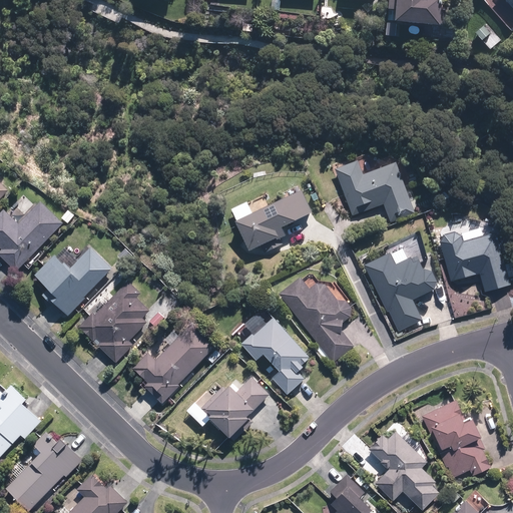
[(396,11),(395,23),(439,27),(439,25),(444,25),(445,15),(442,15),(442,11),(437,10),(438,6),(436,6),(436,4),(438,4),(438,0),(388,0),(387,10),(396,11)]
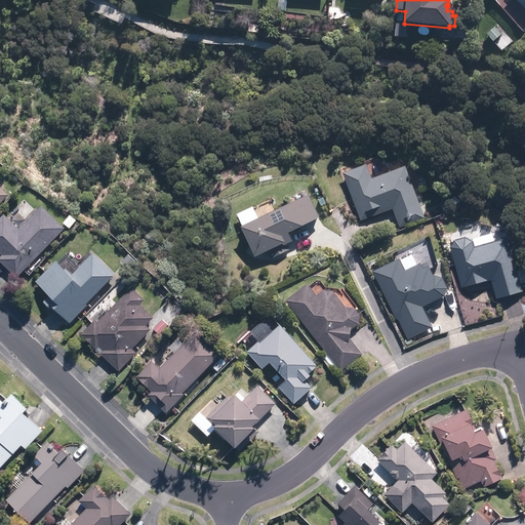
[(393,209),(400,229),(425,219),(406,168),(371,180),(366,165),(341,173),(359,221),(393,209)]
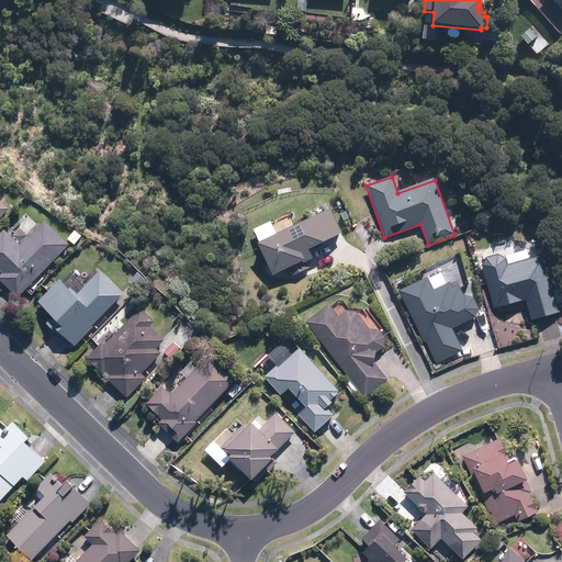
[(294,226),(289,214),(251,231),(271,278),(287,271),(290,279),(312,269),(308,262),(314,260),(310,249),(340,235),(329,211),(294,226)]
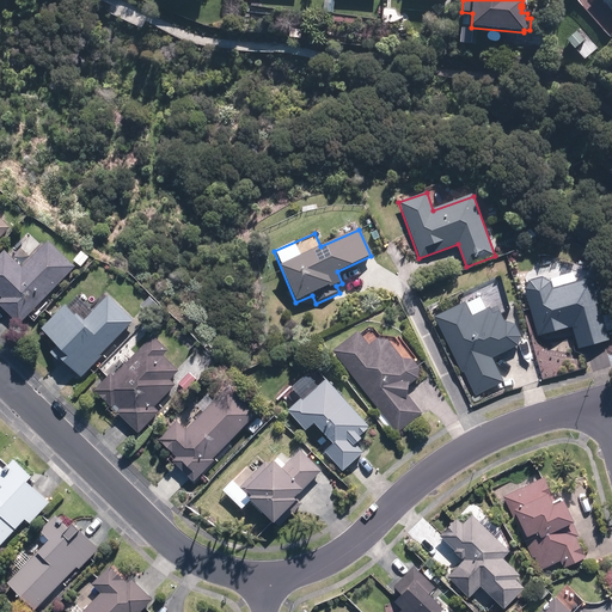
[(0,305),(18,323),(74,265),(47,239),(20,267),(2,249),(0,251),(0,295),(1,297),(0,298),(0,305)]
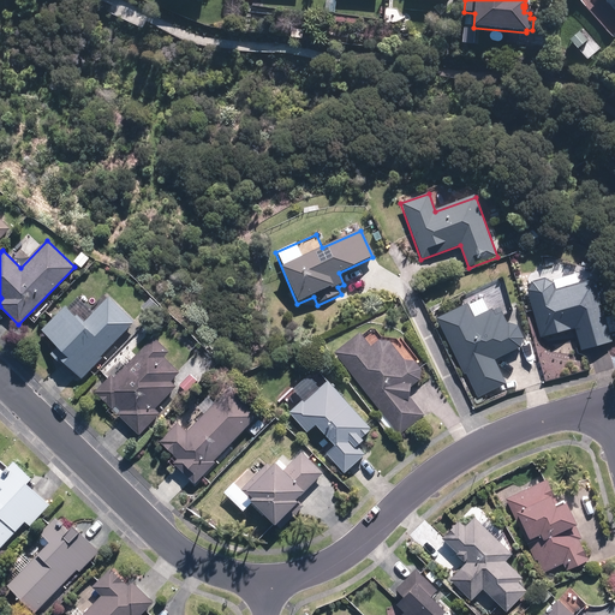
[(87,257),(78,250),(73,257),(82,263),(87,257)]
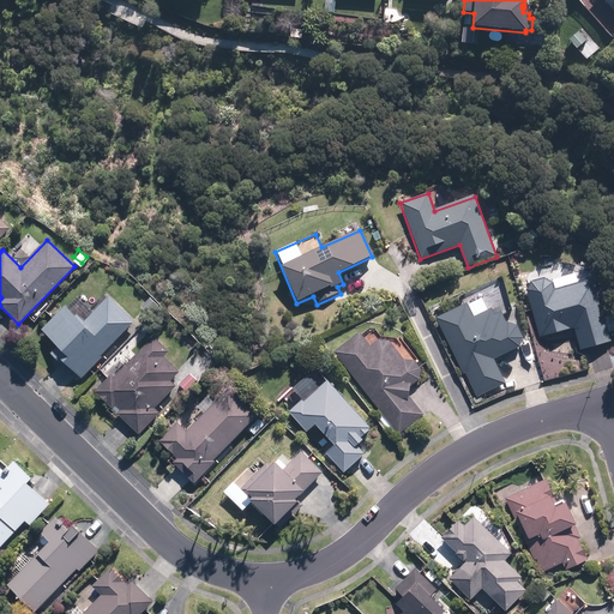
[(552,281),(551,278),(524,284),(537,337),(573,329),(579,353),(608,345),(593,278),(577,283),(575,276),(552,281)]
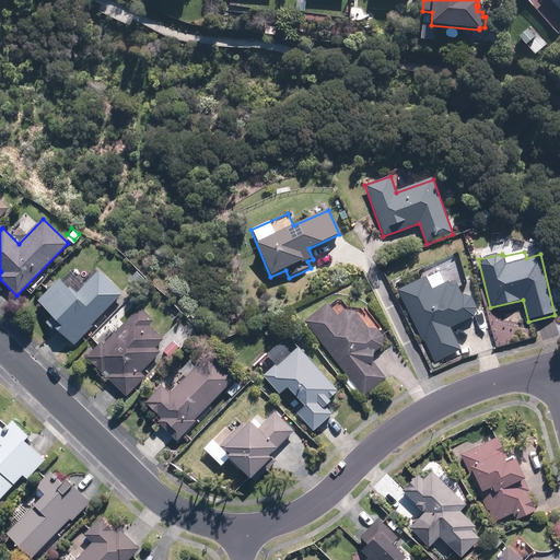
[(121,292),(97,269),(76,292),(70,287),(68,288),(58,278),(37,300),(53,314),(45,322),(56,331),(58,329),(73,345),(92,325),(91,324),(121,292)]
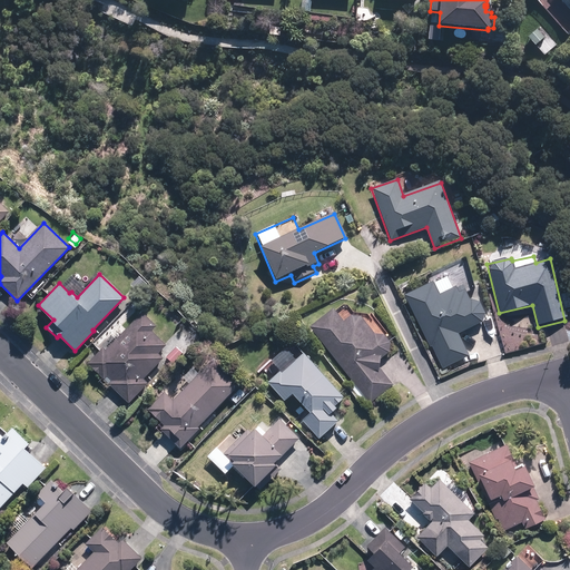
[(481,301),(470,298),(463,284),(453,288),(448,276),(405,296),(441,371),(469,357),(459,334),(483,322),(485,311),(481,301)]
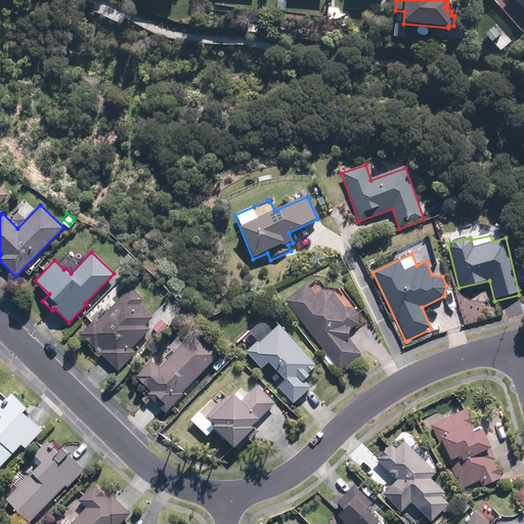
[(306,285),(285,301),(340,372),(361,354),(349,338),(350,330),(357,324),(358,315),(352,307),(344,306),(332,290),(321,290),(315,295),(306,285)]
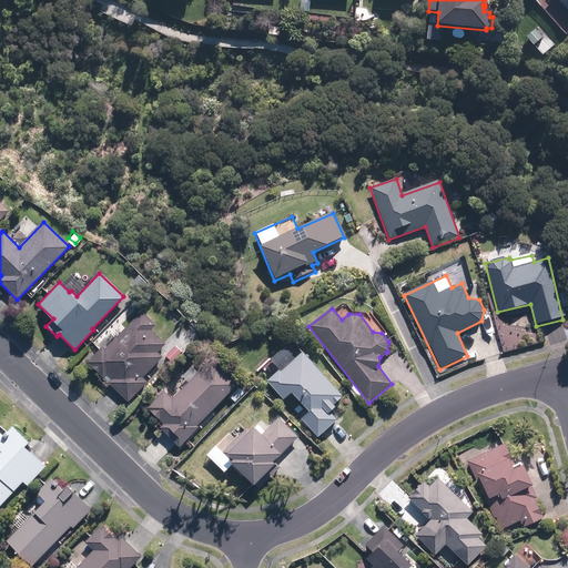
[(156,352),(165,343),(151,328),(155,324),(141,311),(104,348),(102,345),(87,362),(128,402),(148,382),(142,377),(162,356),(156,352)]
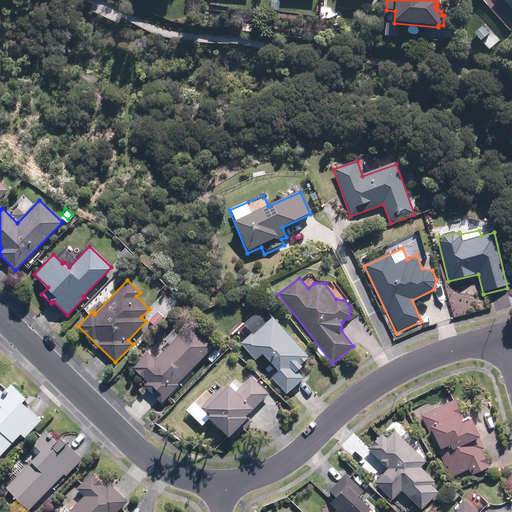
[(163,317),(157,311),(149,320),(155,326),(163,317)]
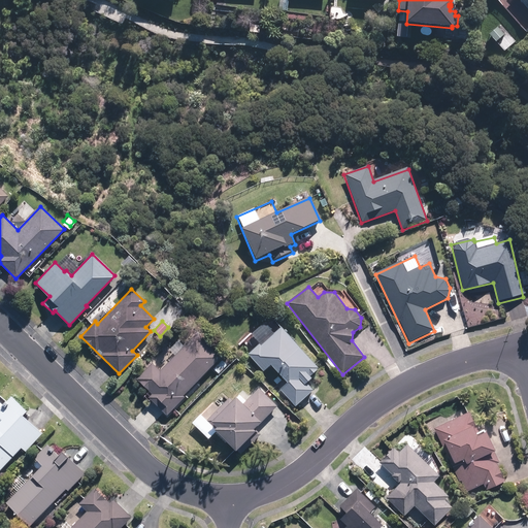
[(249,358),(263,372),(270,365),(287,383),(278,391),(296,408),(315,391),(307,383),(312,378),(310,376),(320,368),(282,327),(249,358)]
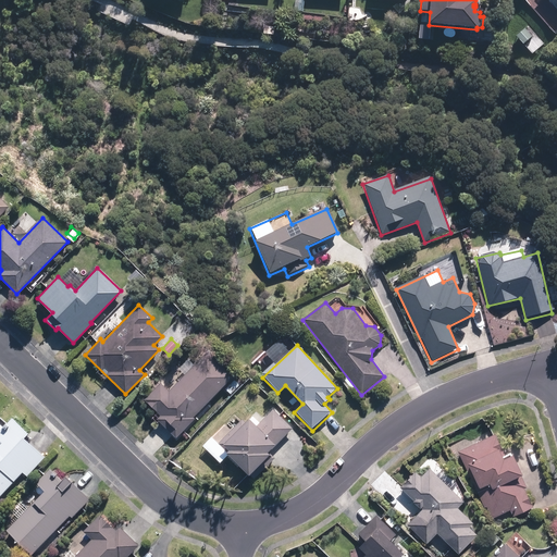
[(193,418),(232,376),(207,351),(169,391),(160,383),(144,399),(160,416),(157,419),(175,438),(195,419),(193,418)]
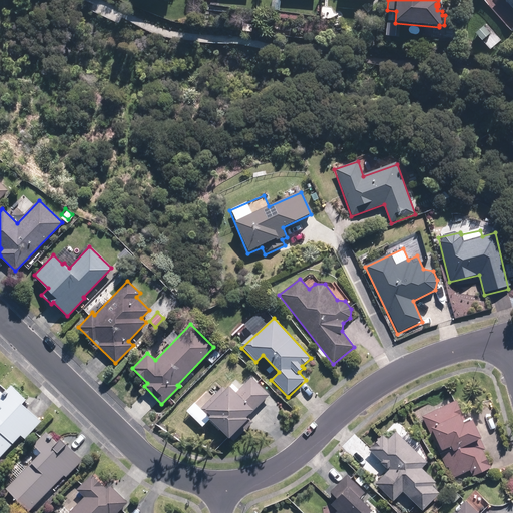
[(215,350),(207,358),(212,363),(221,355),(215,350)]
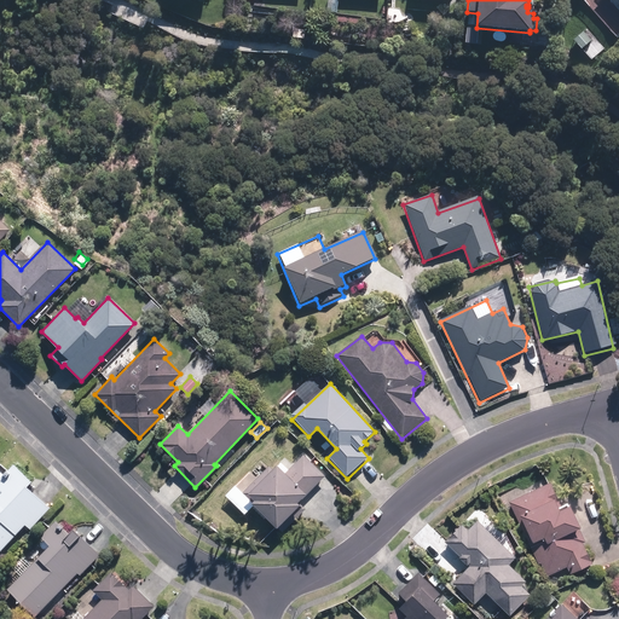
[(224,496),(246,516),(253,508),(277,532),(301,508),(296,503),(324,474),(304,453),(291,467),(285,460),(265,480),(259,474),(241,491),(235,485),(224,496)]
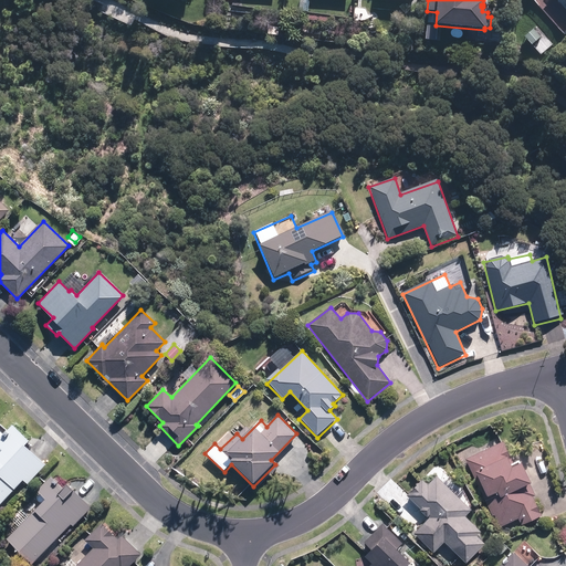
[(28,440),(11,423),(0,436),(0,503),(22,480),(27,484),(45,464),(23,444),(28,440)]
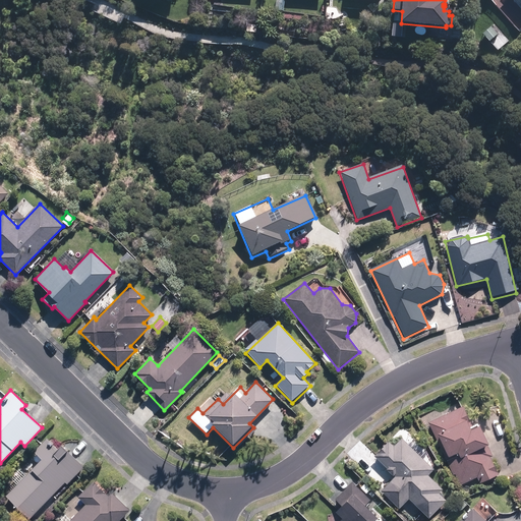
[(491,455),(477,424),(473,426),(462,405),(427,421),(459,486),(476,478),(478,483),(498,473),(489,456),(491,455)]
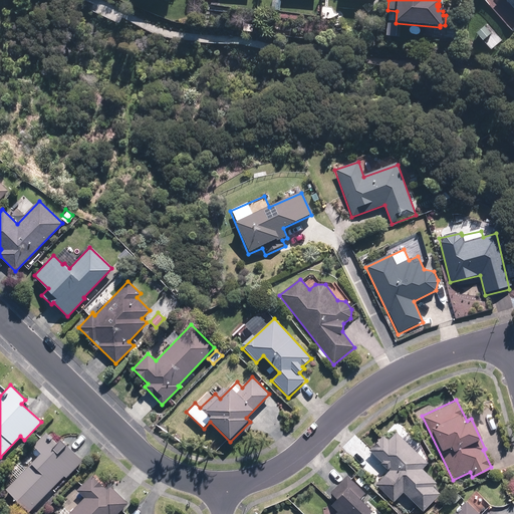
[(392,427),(367,450),(389,471),(374,484),(393,502),(403,492),(421,511),(439,493),(433,486),(438,481),(424,467),(428,463),(392,427)]
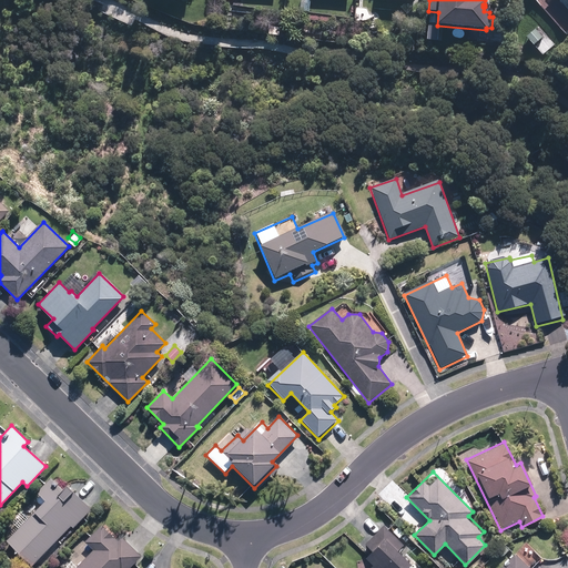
[(6,540),(31,566),(70,526),(72,528),(91,508),(67,484),(61,489),(50,477),(36,492),(43,500),(33,510),(33,511),(6,540)]
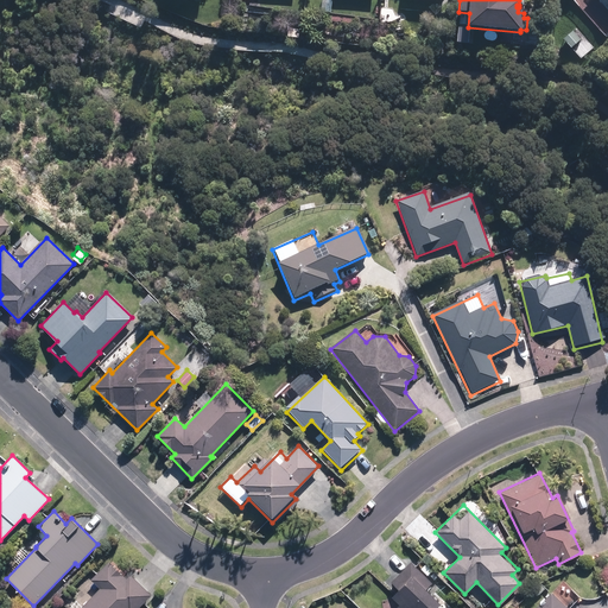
[(126,578),(108,561),(90,580),(100,588),(80,607),(138,607),(151,595),(130,574),(126,578)]
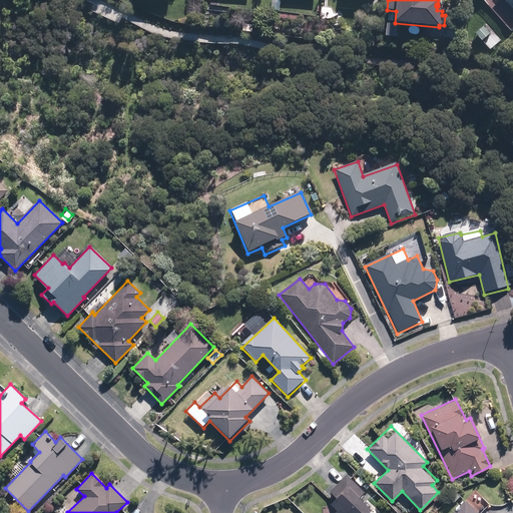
[(345,473),(325,495),(331,501),(329,503),(336,509),(332,512),(368,512),(371,509),(360,499),(366,493),(345,473)]
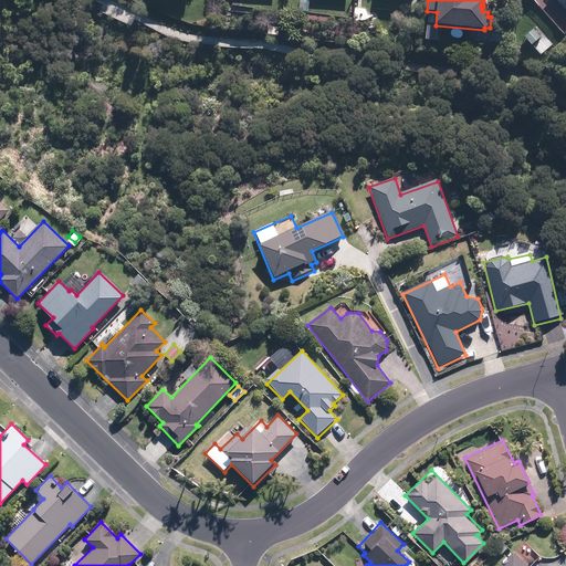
[(526,565),(510,548),(491,565),(526,565)]
